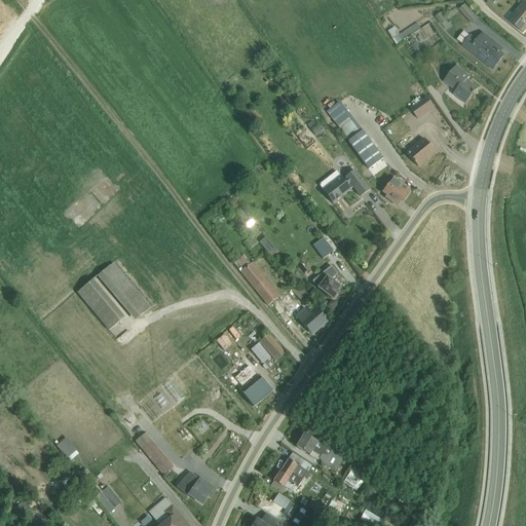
[(525,0),(509,22),(523,33),(525,29),(525,0)]
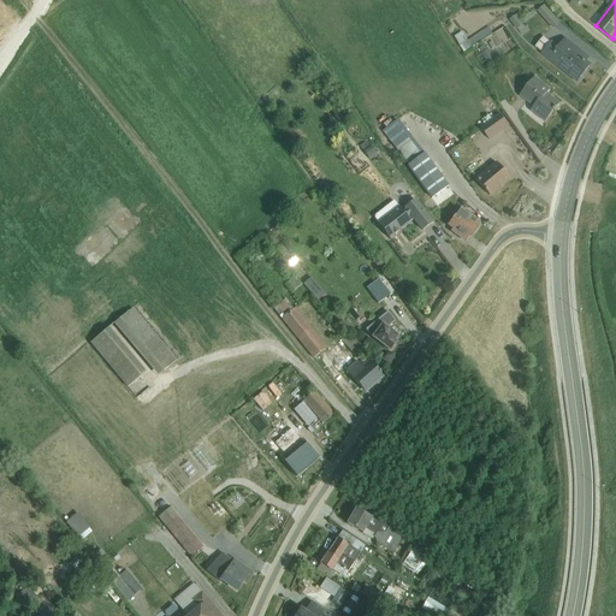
[(545,5),(538,12),(554,30),(561,23),(545,5)]
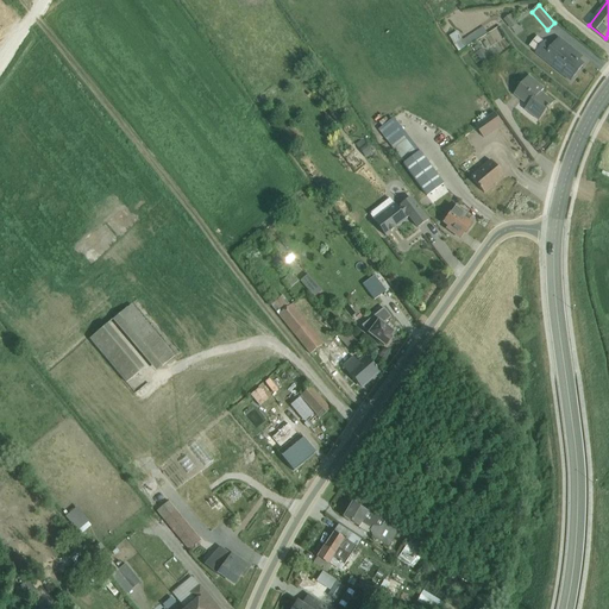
[(512,16),(503,20),(510,30),(519,25),(512,16)]
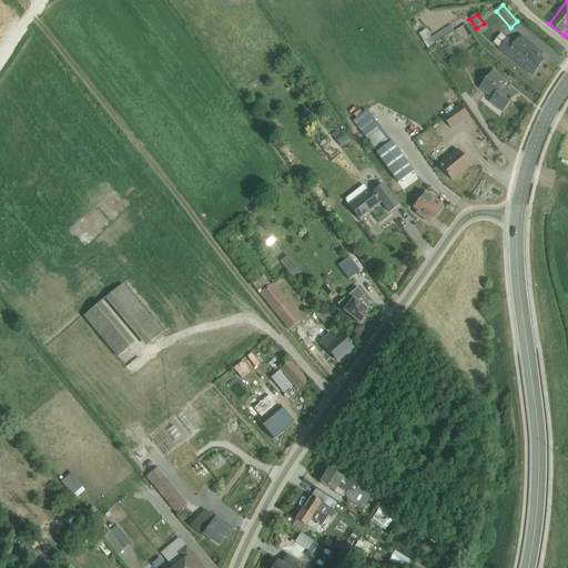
[(427,30),(419,34),(428,48),(455,31),(450,26),(432,38),(427,30)]
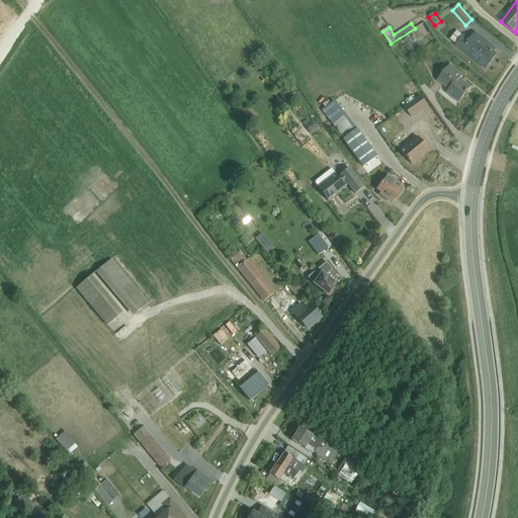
[(457,31),(450,40),(486,69),(497,56),(493,53),(495,50),(475,33),(468,40),(457,31)]
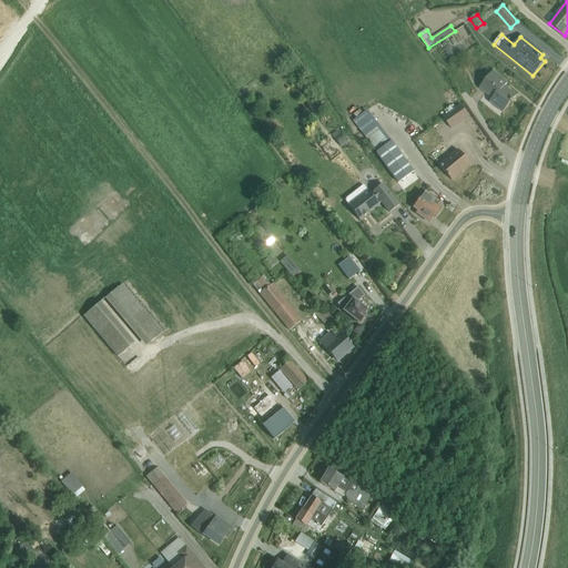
[(447,42),(442,46),(452,60),(457,57),(450,46),(449,47),(447,42)]
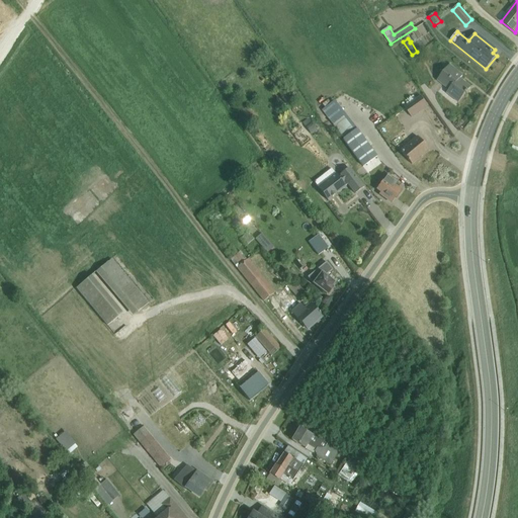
[(450,65),(437,81),(449,91),(446,93),(458,103),(466,94),(467,94),(468,92),(467,91),(471,87),(460,79),(463,76),(450,65)]
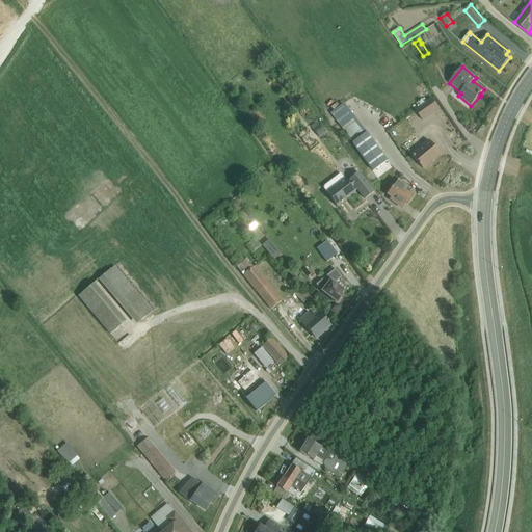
[(432,99),(416,111),(423,121),(440,109),(432,99)]
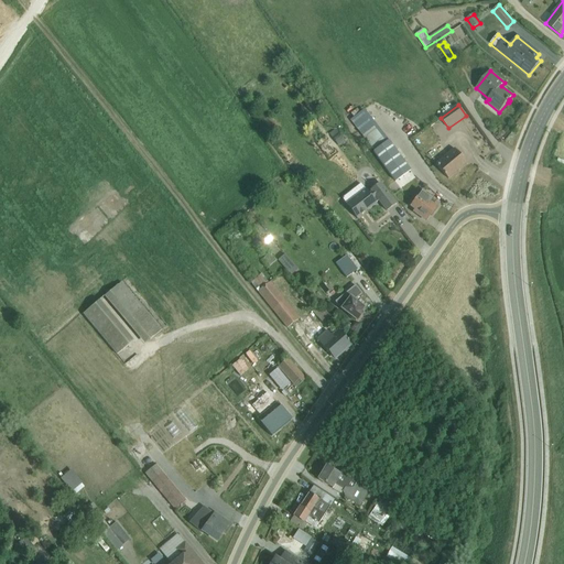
[(365,109),(350,120),(372,149),(387,138),(365,109)]
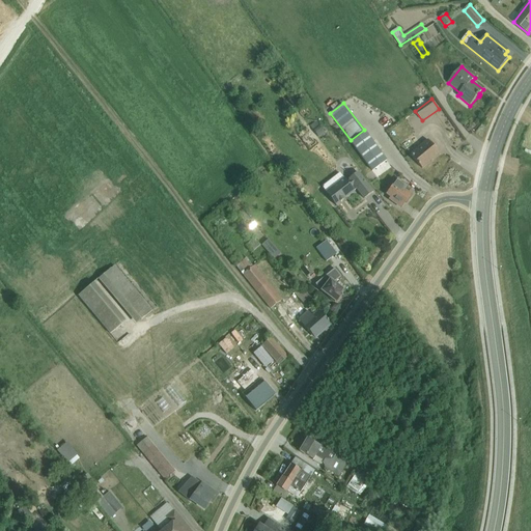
[(315,121),(309,126),(317,136),(324,132),(315,121)]
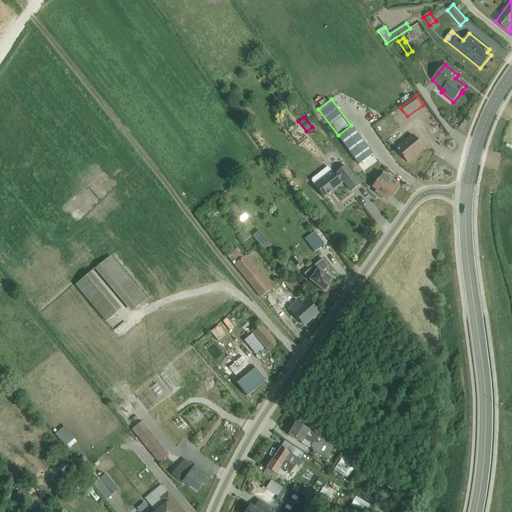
[(412,135),(395,149),(407,162),(423,148),(412,135)]
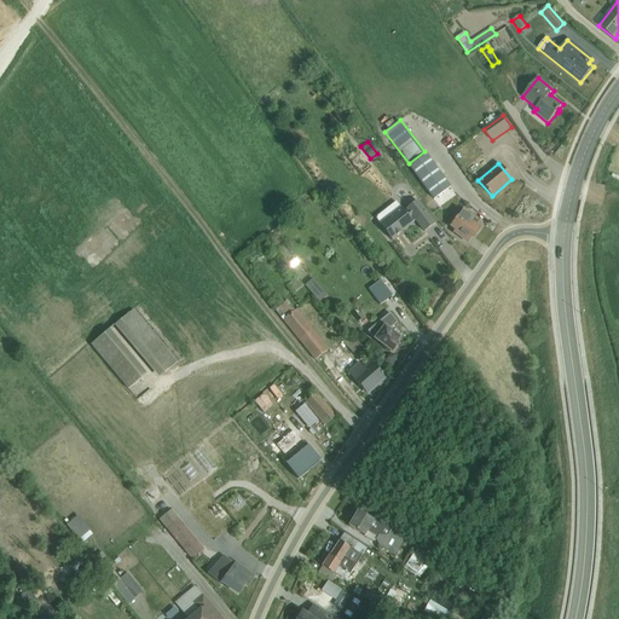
[(426,183),(416,190),(427,204),(437,197),(426,183)]
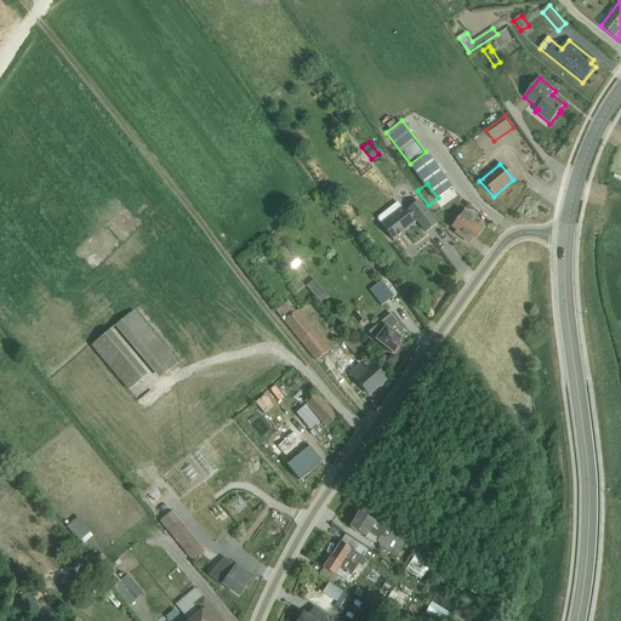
[(397,203),(376,220),(392,240),(417,221),(426,233),(436,224),(419,201),(404,212),(397,203)]
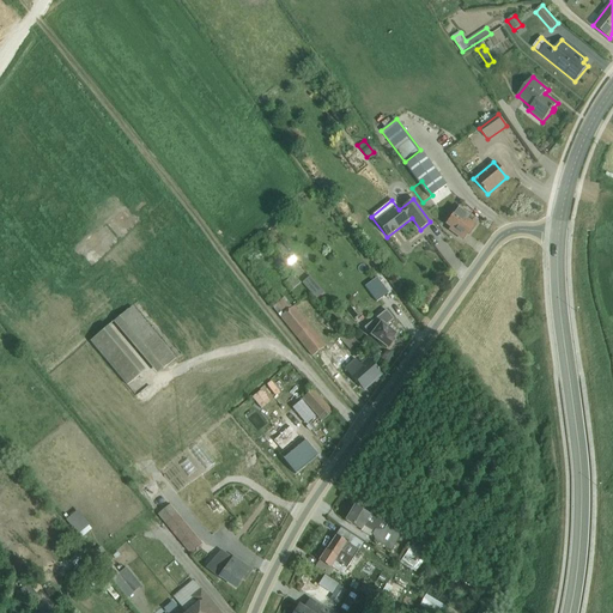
[(460,206),(445,225),(450,229),(449,230),(462,240),(469,230),(471,231),(475,225),(474,224),(475,223),(469,218),(471,214),(460,206)]
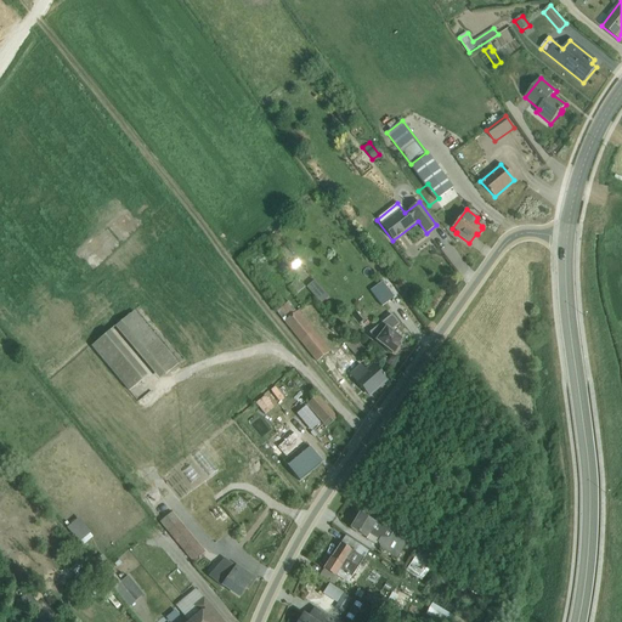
[(298,278),(288,287),(295,297),(306,288),(317,301),(322,298),(305,277),(300,281),(298,278)]
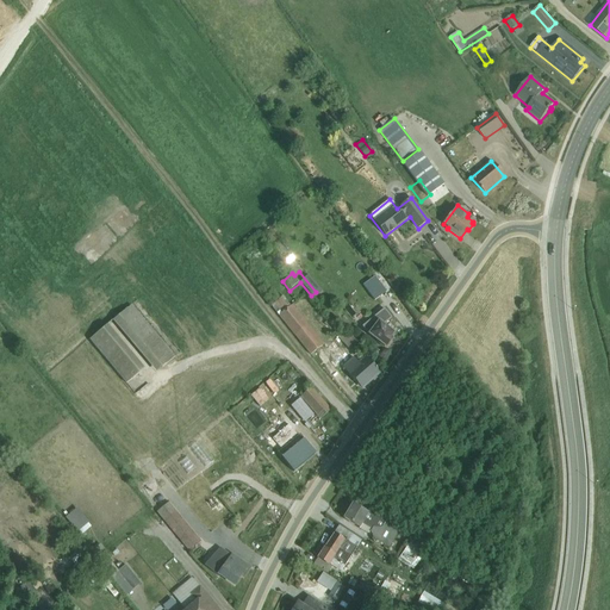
[(377,275),(365,284),(374,296),(385,287),(377,275)]
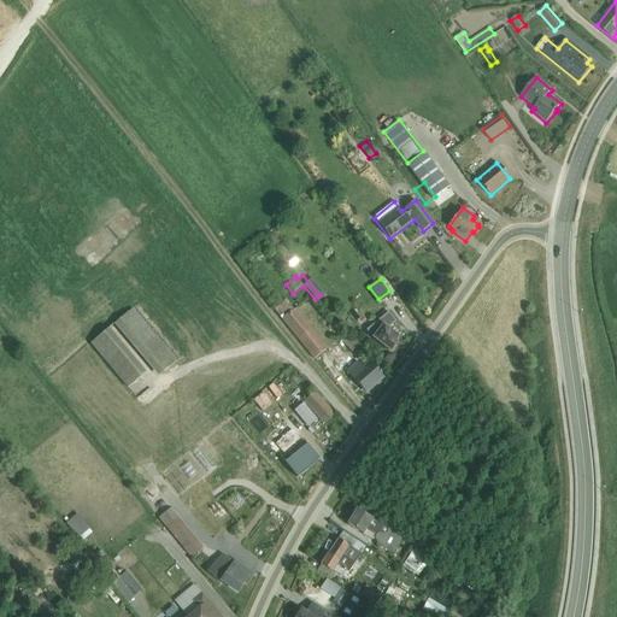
[(287,300),(274,310),(315,358),(328,348),(297,309),(294,310),(287,300)]
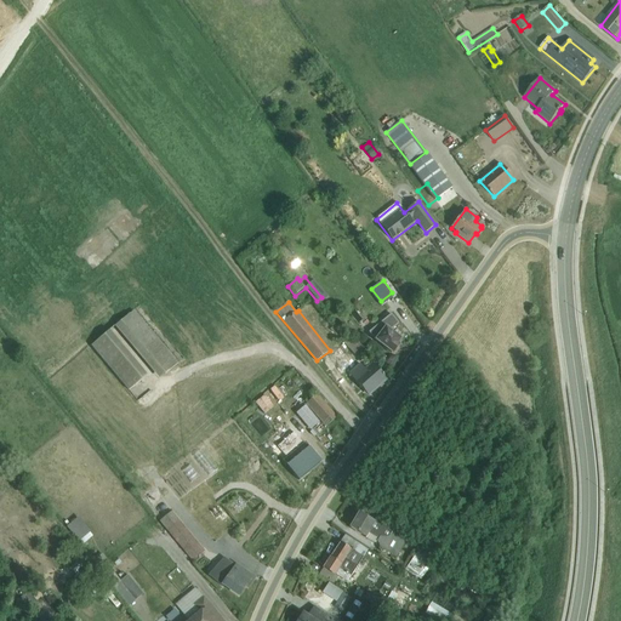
[(315,306),(307,309),(315,325),(324,322),(315,306)]
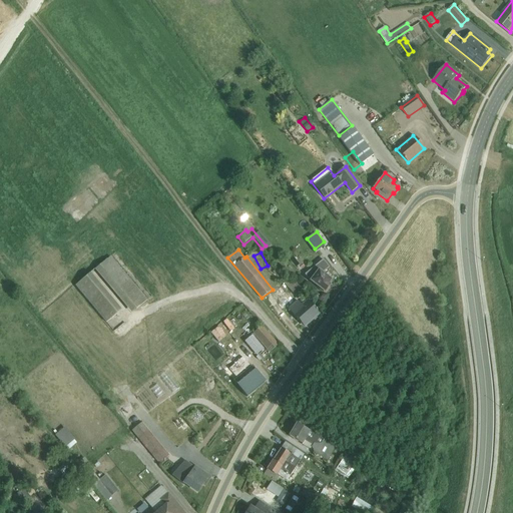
[(110,257),(94,270),(131,314),(147,301),(110,257)]
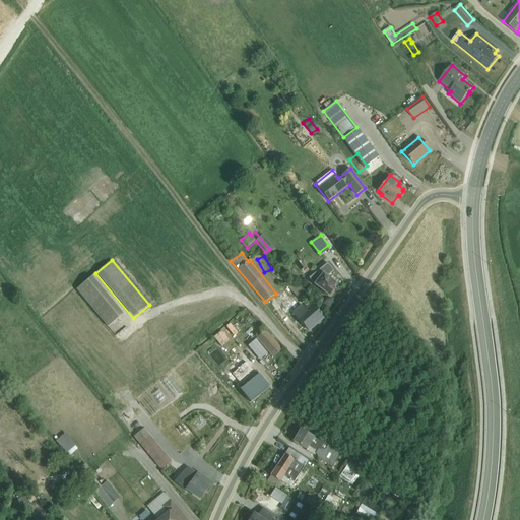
[(327,264),(309,278),(313,285),(327,296),(328,296),(330,295),(333,291),(333,289),(336,284),(326,276),(333,271),(327,264)]
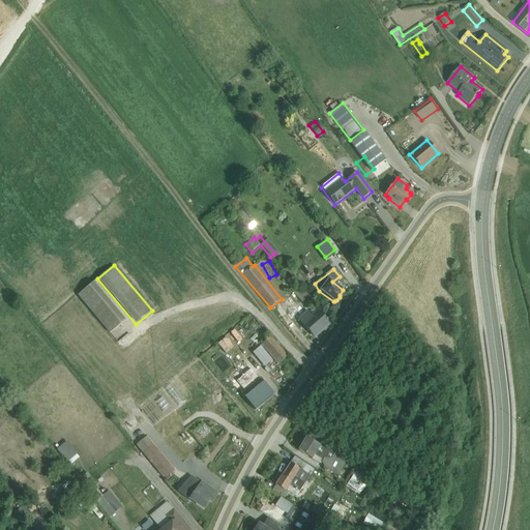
[(93,282),(78,296),(110,333),(125,320),(93,282)]
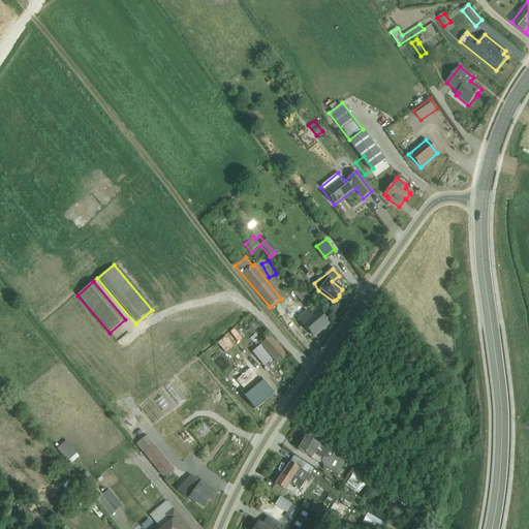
[(298,287),(290,293),(297,300),(299,299),(307,308),(312,304),(298,287)]
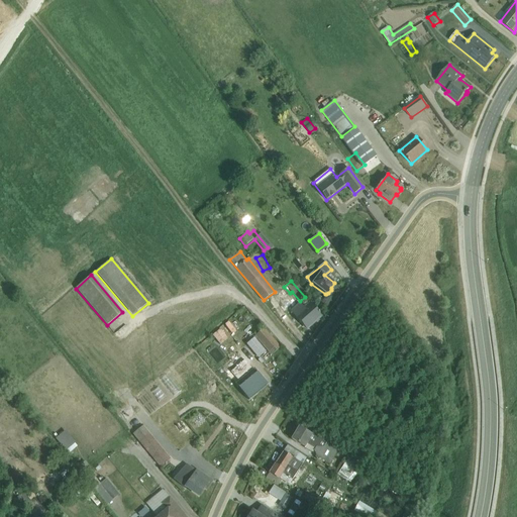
[(300,303),(291,311),(307,329),(322,316),(310,302),(304,307),(300,303)]
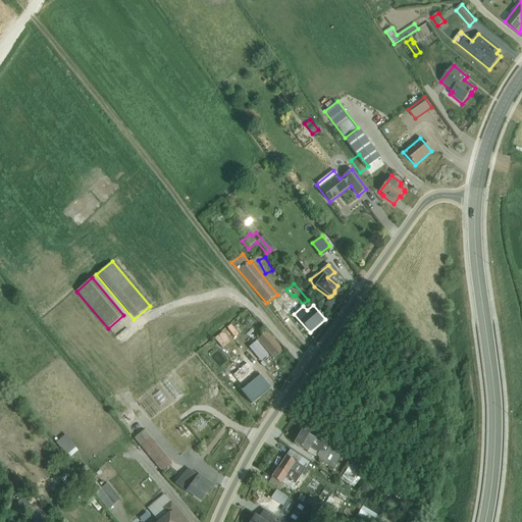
[(264,328),(255,335),(274,359),(283,352),(264,328)]
